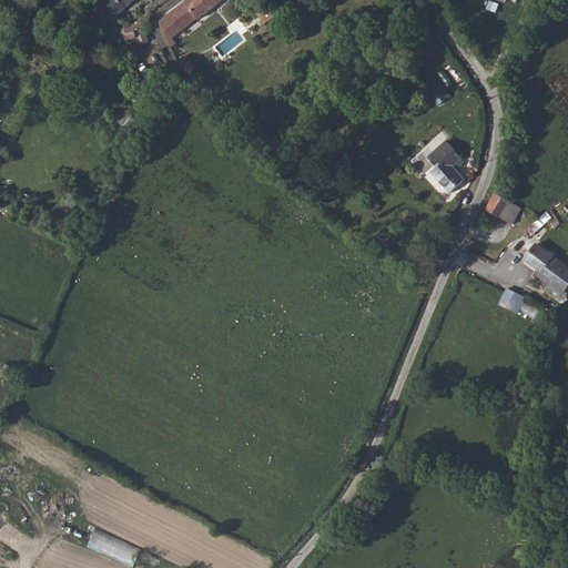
[(115,0),(127,9),(135,0),(115,0)]
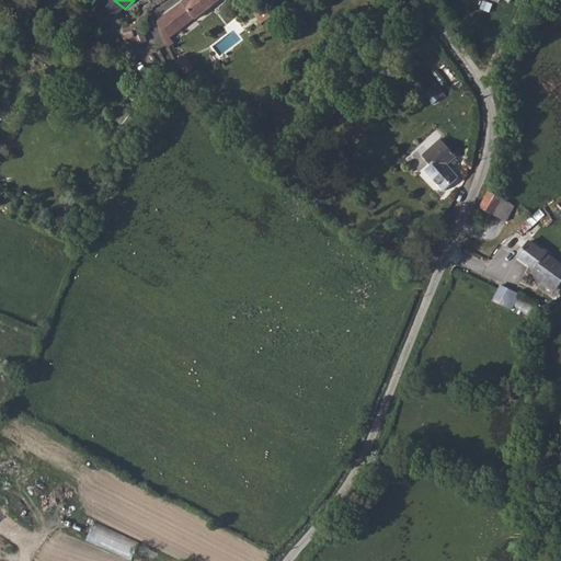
[(185,0),(182,2),(192,16),(195,20),(219,0),(185,0)]
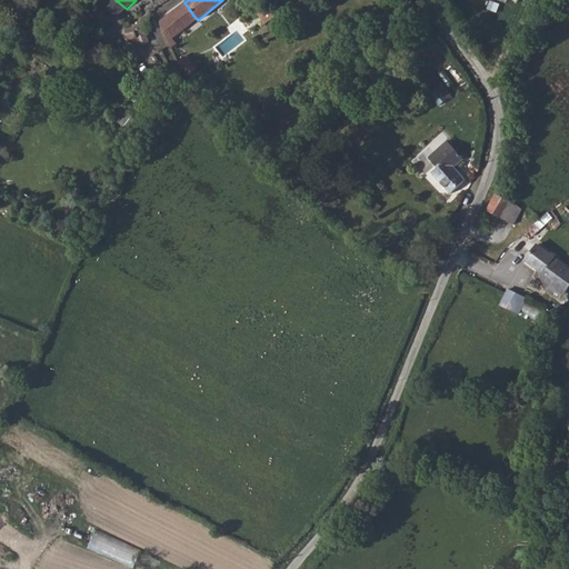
[(167,42),(179,32),(183,30),(181,26),(195,17),(185,2),(160,22),(167,42)]
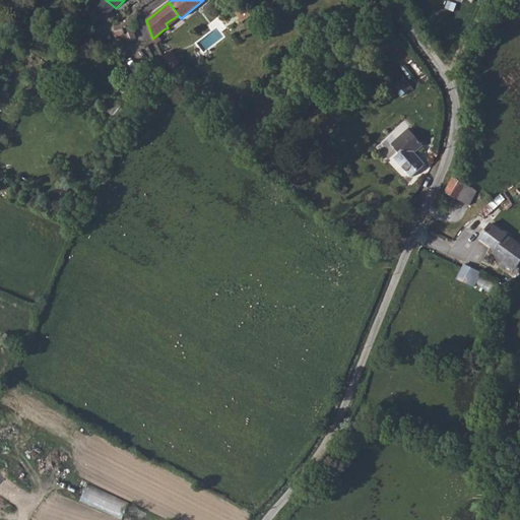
[(136,27),(137,10),(108,18),(113,39),(129,33),(133,44),(142,39),(136,27)]
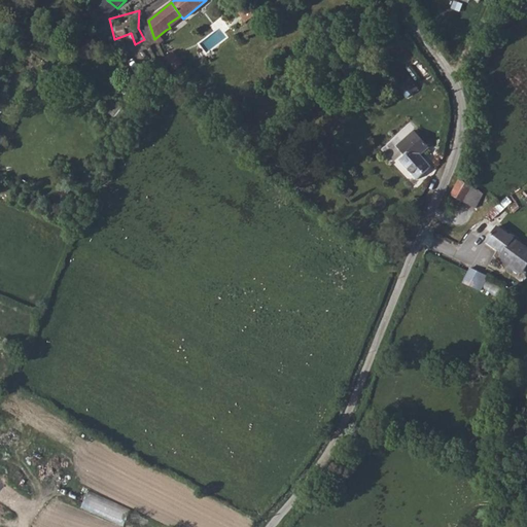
[(154,39),(157,45),(171,38),(166,30),(154,39)]
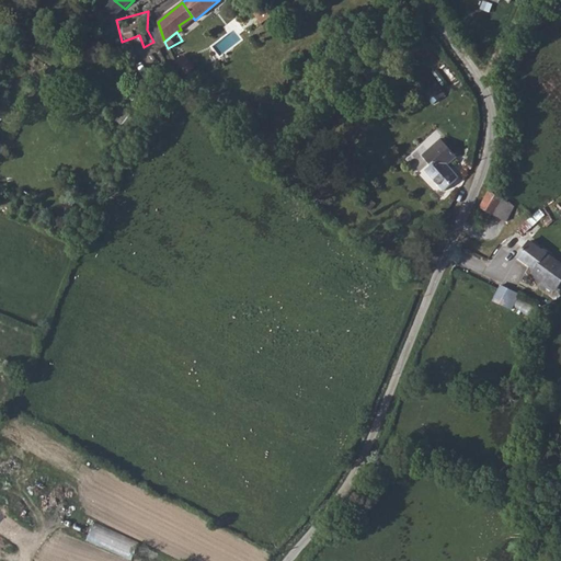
[(189,72),(196,67),(185,53),(178,59),(189,72)]
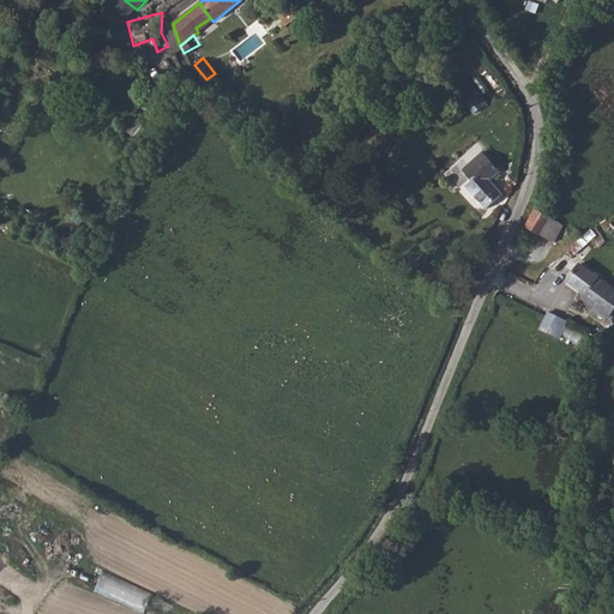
[(482,107),(474,95),(464,102),(473,113),(482,107)]
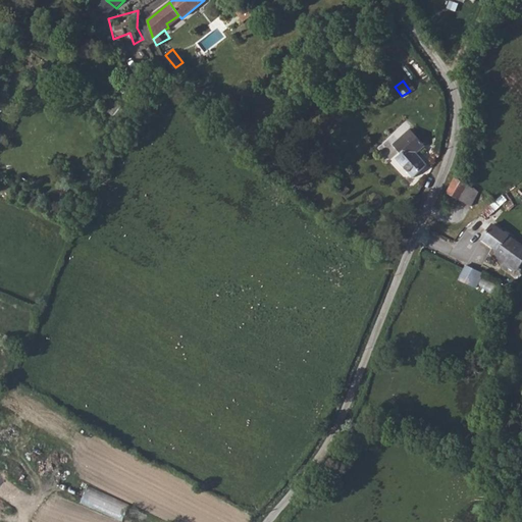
[(395,158),(412,177),(426,165),(417,155),(424,147),(408,128),(392,144),(400,153),(395,158)]
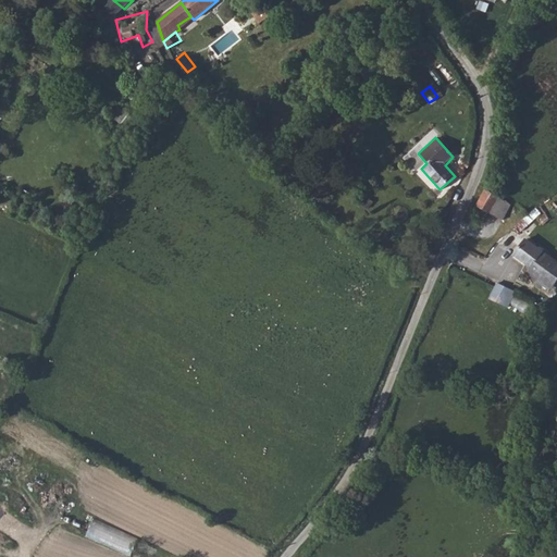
[(499,195),(483,188),(475,205),(491,213),(499,195)]
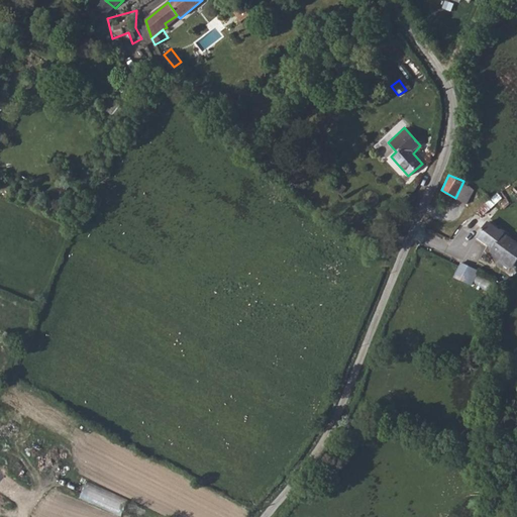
[(473,190),(463,181),(455,198),(464,202),(473,190)]
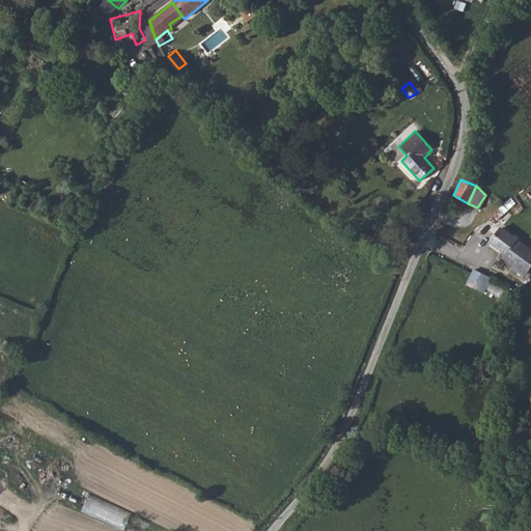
[(525,274),(530,264),(530,250),(530,249),(522,244),(501,227),(490,242),(506,254),(503,257),(525,274)]
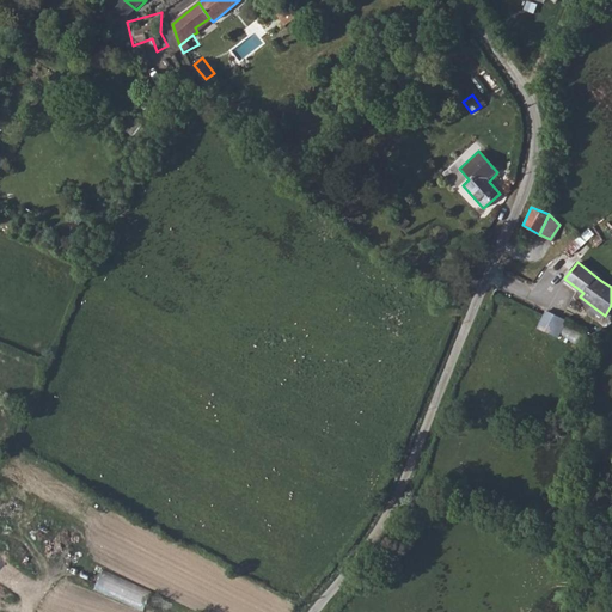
[(556,338),(567,320),(548,311),(546,313),(538,328),(556,338)]
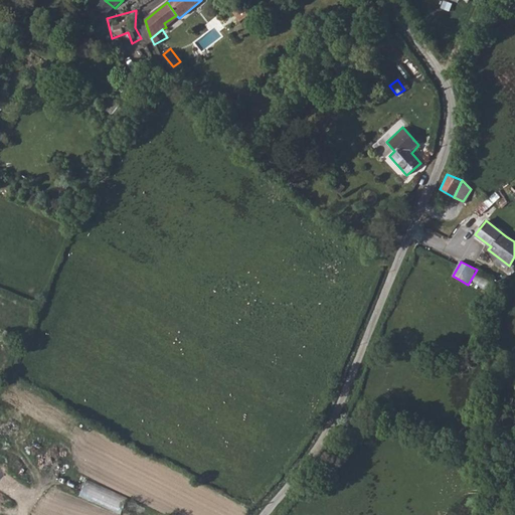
[(123,512),(129,496),(87,480),(80,496),(123,512)]
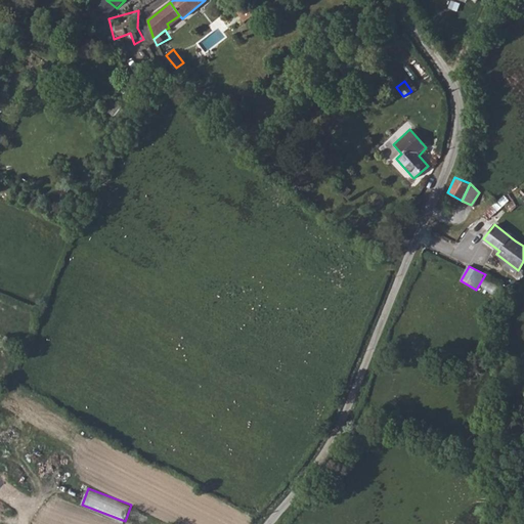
All buildings are outlined.
